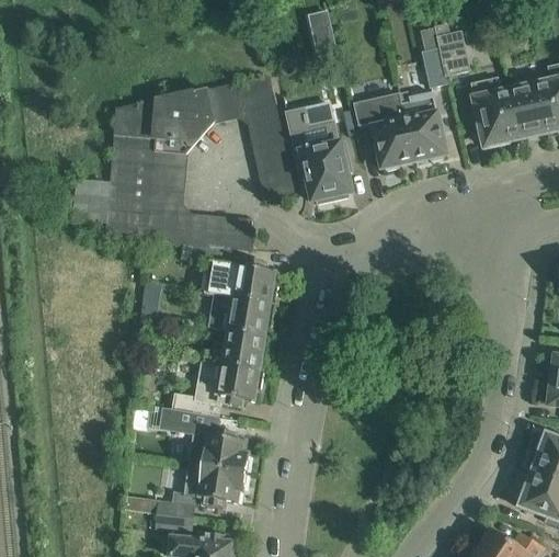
[(326,12),(307,16),(317,57),(334,53),(326,12)]
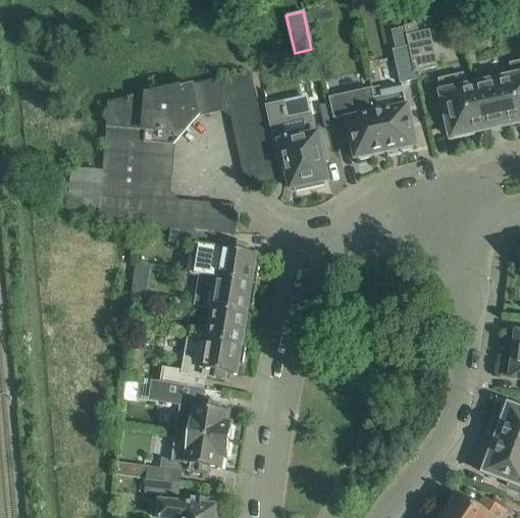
[(414,21),(405,23),(415,68),(435,64),(427,29),(416,31),(414,21)]
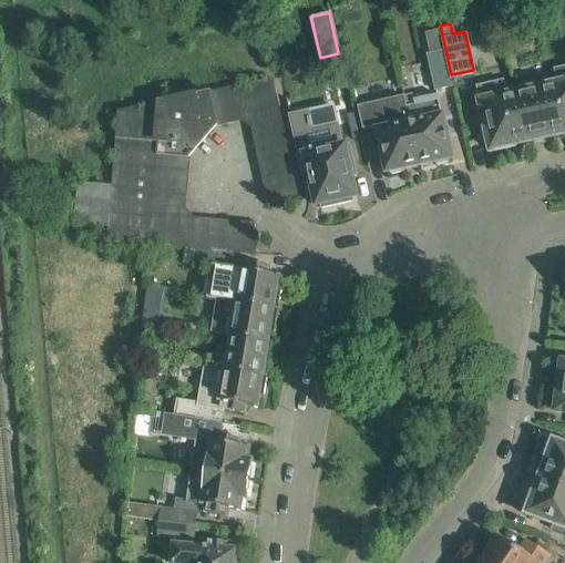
[(450,74),(451,74),(440,26),(438,26),(443,48),(425,51),(433,86),(452,82),(450,74)]
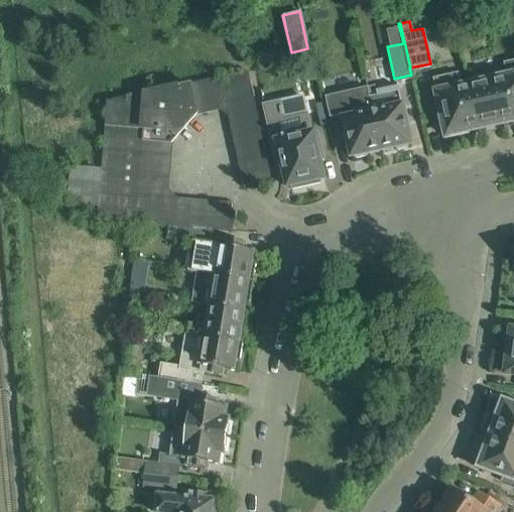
[(477,126),(497,121),(513,117),(513,56),(502,59),(505,74),(467,82),(477,126)]
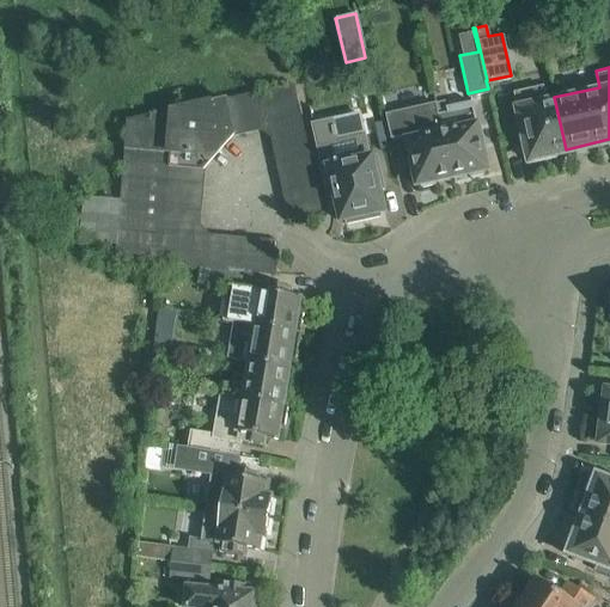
[(291,83),(251,91),(260,124),(270,133),(300,127),(291,83)]
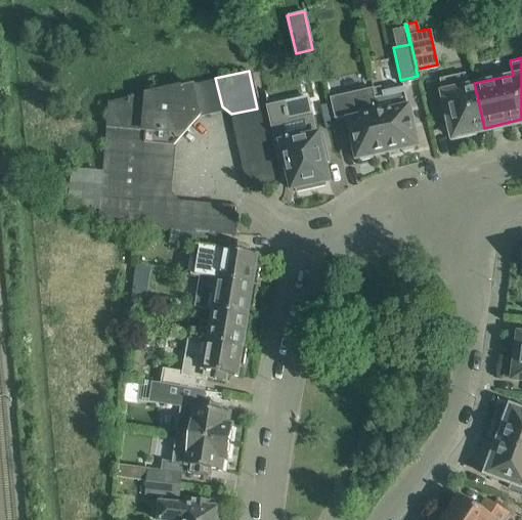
[(451,135),(484,128),(474,83),(466,85),(463,71),(438,77),(451,135)]
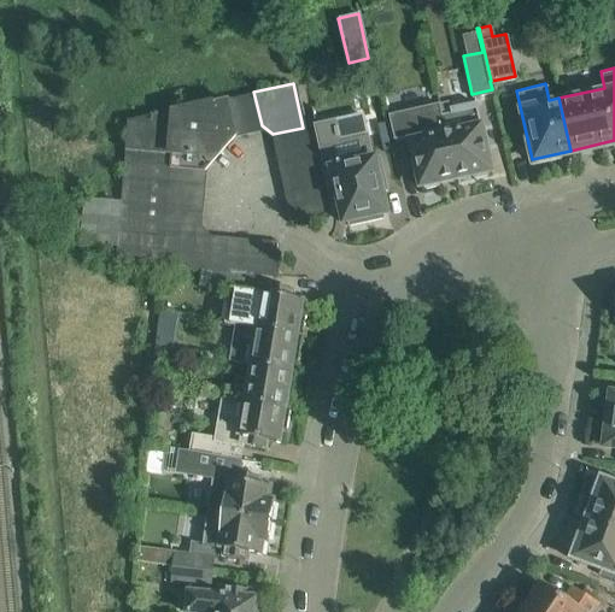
[(253,92),(240,95),(247,129),(262,125),(253,92)]
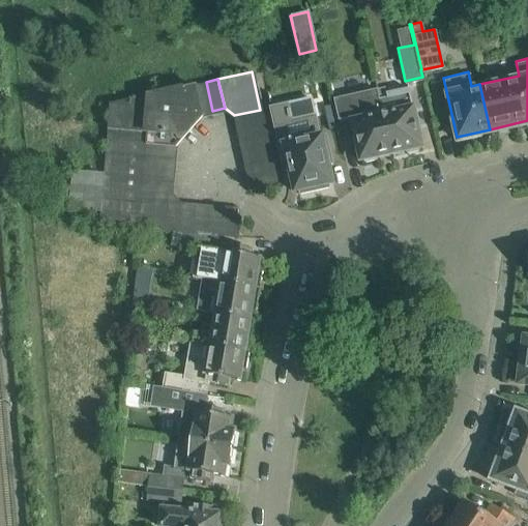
[(201,114),(212,111),(206,82),(195,84),(201,114)]
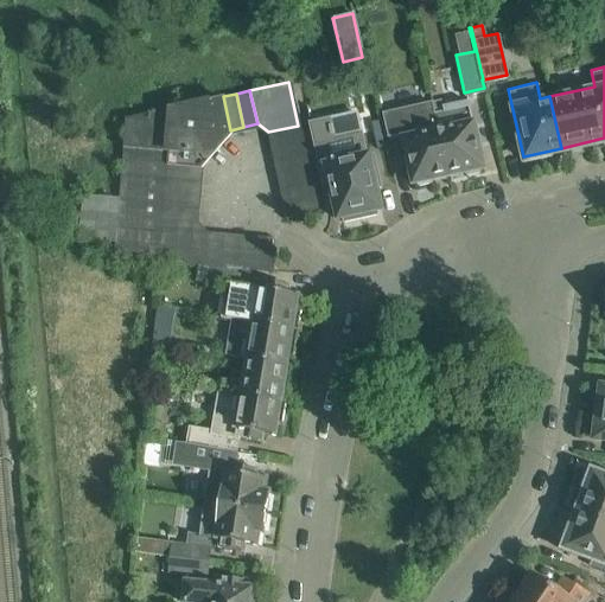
[(112,253),(198,261),(202,261),(205,230),(195,221),(201,152),(217,133),(230,130),(223,96),(211,100),(210,97),(123,116),(123,117),(115,119),(114,129),(122,130),(116,199),(82,196),(78,236),(113,239),(112,253)]
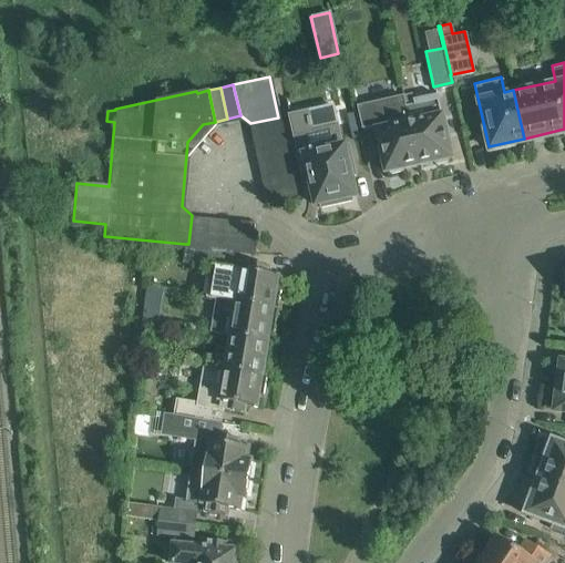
[(410,91),(401,93),(417,162),(431,159),(433,161),(445,157),(447,155),(450,154),(444,131),(447,129),(443,116),(441,115),(437,96),(435,91),(411,96),(410,91)]
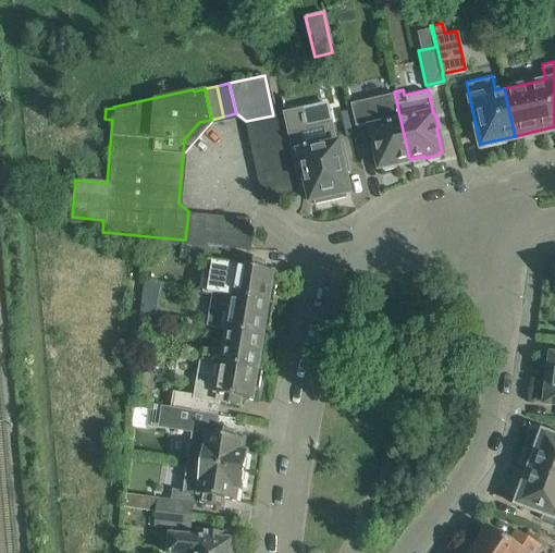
[(386,93),(348,101),(353,124),(368,121),(369,127),(367,130),(369,142),(372,143),(378,166),(380,166),(382,168),(394,164),(395,162),(409,159),(394,91),(386,93)]
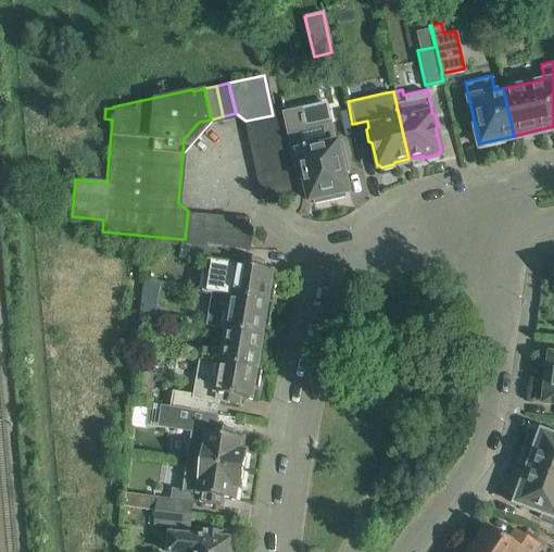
[(301,105),(281,110),(290,149),(298,183),(299,189),(305,188),(307,198),(312,197),(313,201),(343,193),(342,190),(347,189),(341,162),(345,161),(340,139),(340,138),(334,139),(329,117),(304,123),(301,105)]
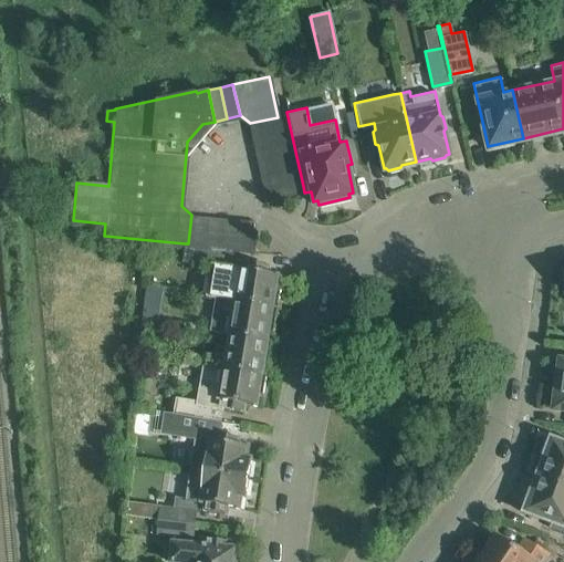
[(281,129),(278,117),(250,123),(252,135),(281,129)]
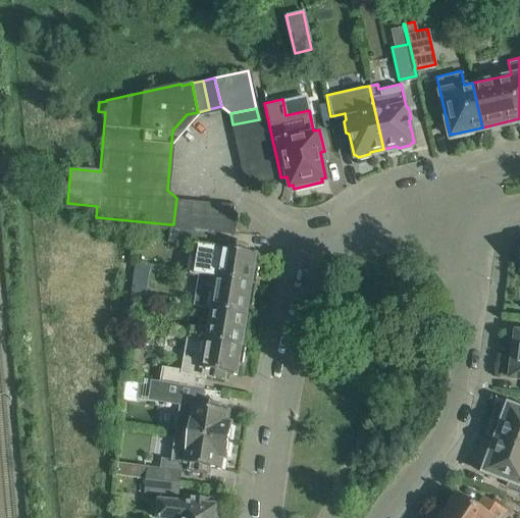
[(261,131),(259,119),(232,124),(236,137),(261,131)]
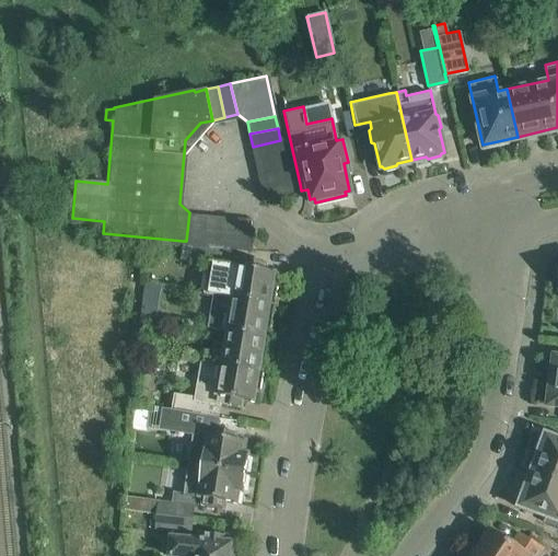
[(282,152),(280,140),(253,147),(255,159),(282,152)]
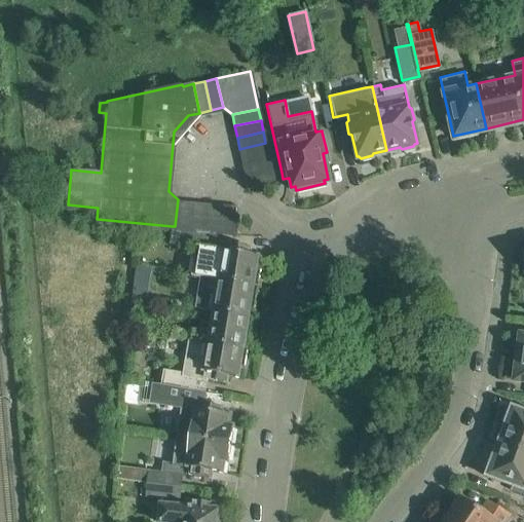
[(268,154),(265,143),(239,149),(242,160),(268,154)]
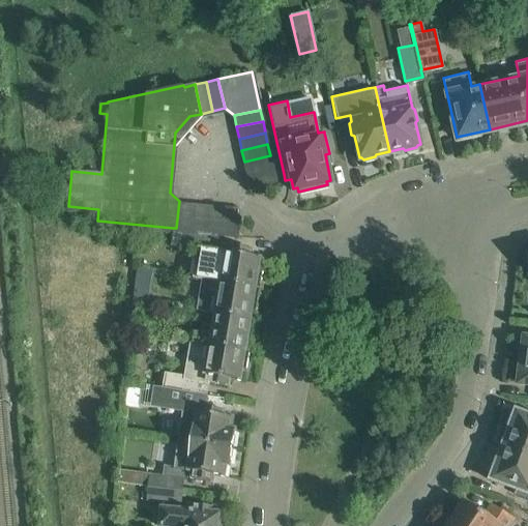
[(272,167),(270,155),(244,162),(246,173),(272,167)]
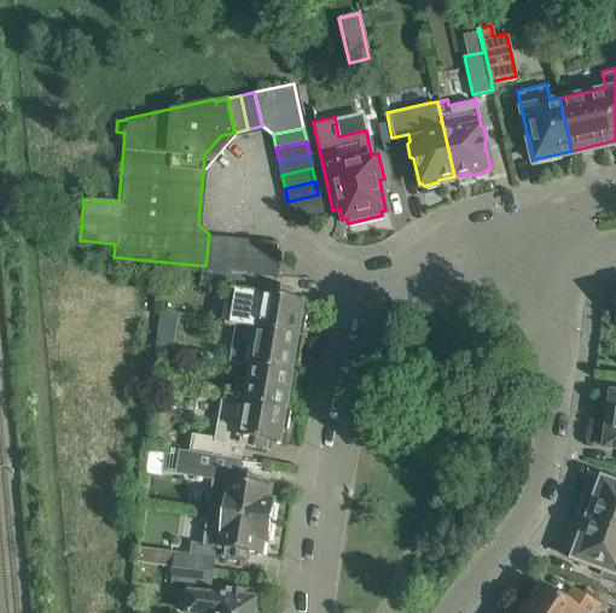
[(321,211),(318,194),(288,202),(291,217),(321,211)]
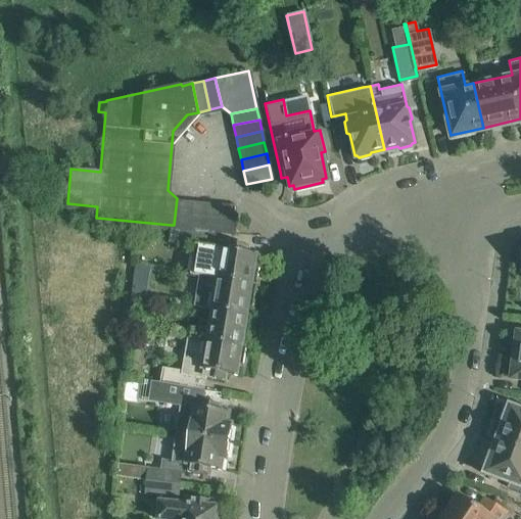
[(174,225),(187,226),(190,200),(177,198),(174,225)]
